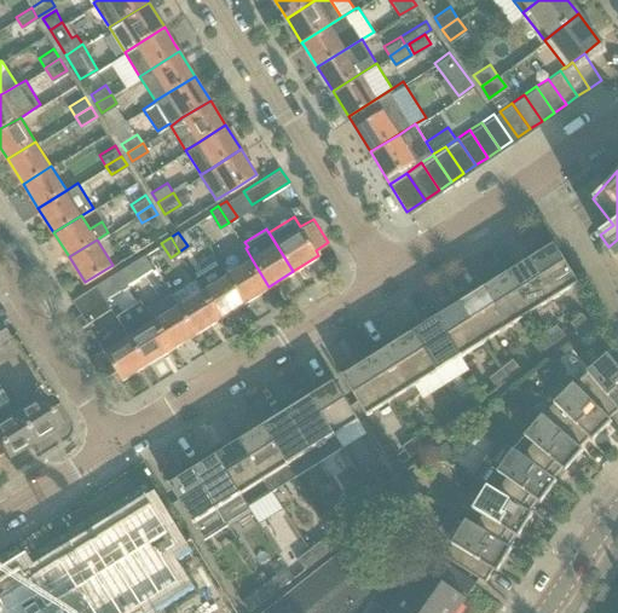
[(538,249),(529,255),(531,260),(532,260),(554,295),(577,279),(566,261),(553,241),(538,249)]
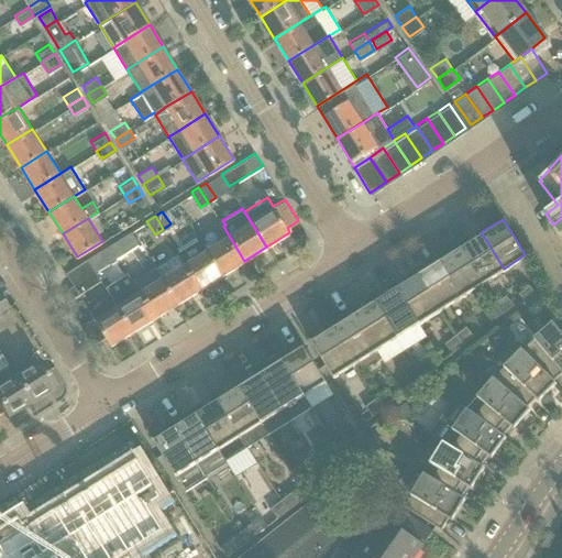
[(131,230),(110,243),(119,258),(140,243),(131,230)]
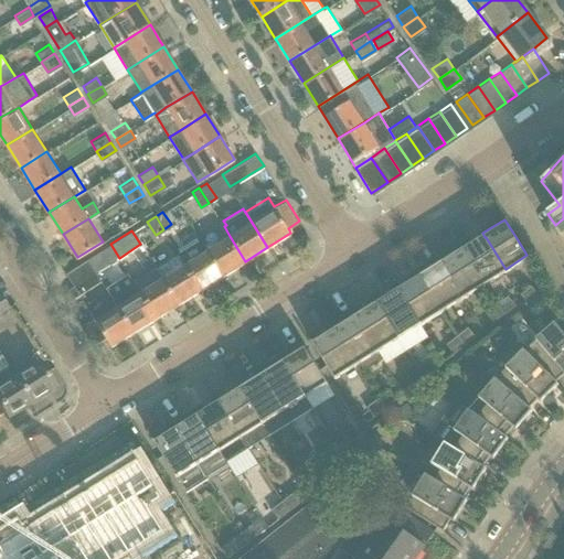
[(470,242),(461,246),(464,250),(483,282),(506,269),(486,237),(485,237),(482,233),(470,242)]
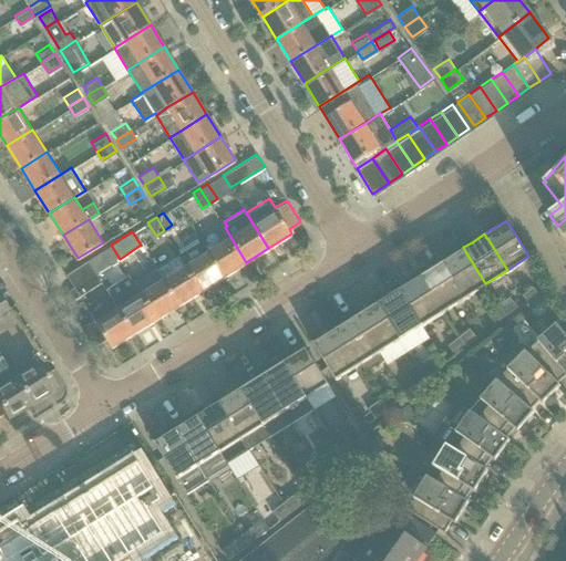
[(230,237),(208,251),(224,277),(246,262),(230,237)]
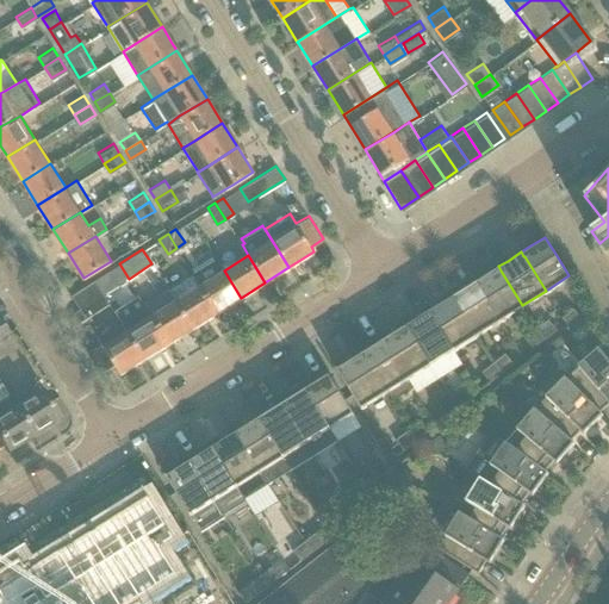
[(216,257),(192,273),(200,286),(217,312),(241,298),(224,271),(216,257)]
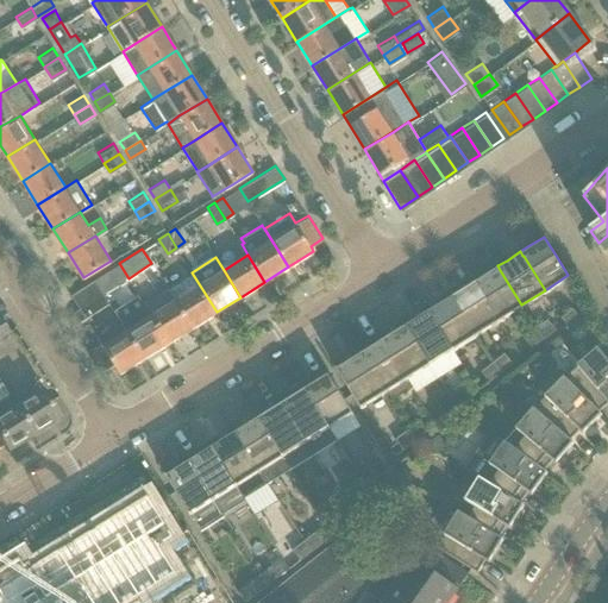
[(119,263),(108,270),(118,284),(129,278),(119,263)]
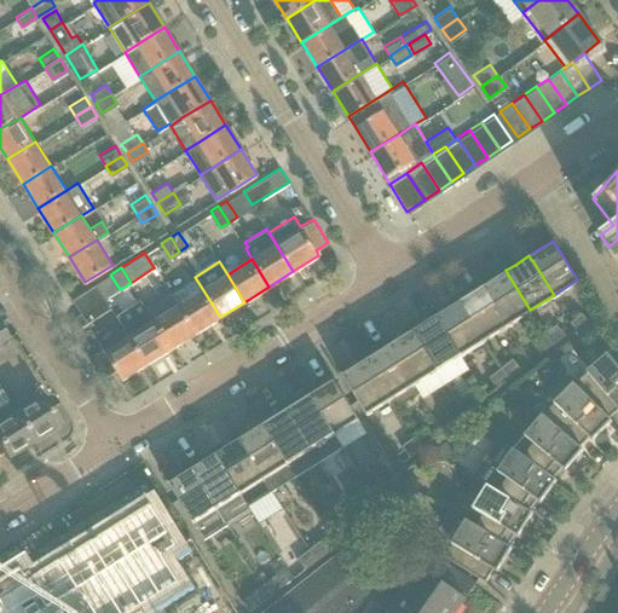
[(492,279),(483,285),(485,289),(507,324),(530,310),(508,275),(506,270),(492,279)]
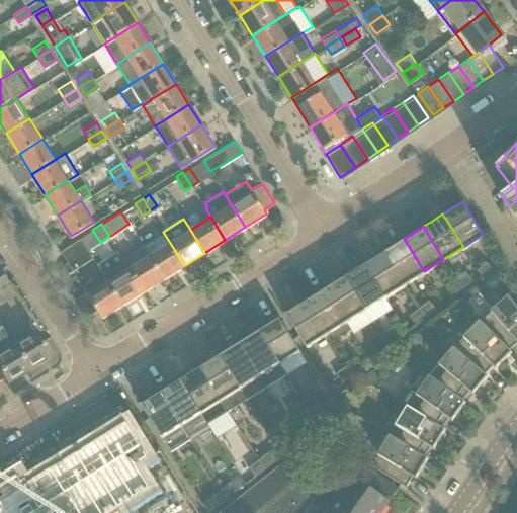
[(143,244),(149,255),(164,278),(184,265),(170,243),(163,232),(143,244)]
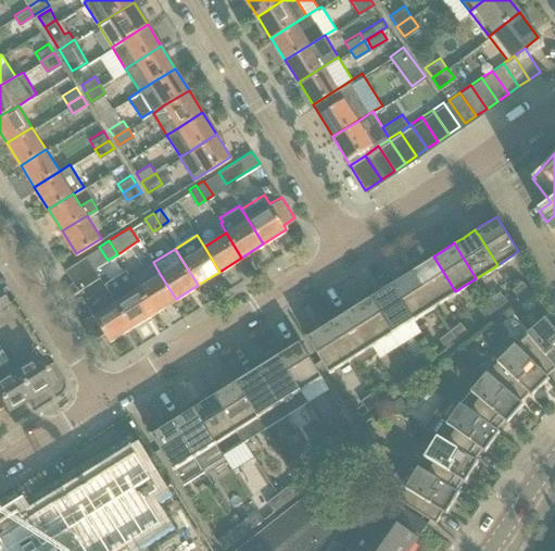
[(86,254),(64,268),(72,280),(71,282),(68,283),(67,284),(66,285),(66,286),(65,286),(65,287),(65,288),(64,289),(64,290),(64,291),(64,292),(65,293),(65,295),(66,296),(66,297),(77,289),(100,276),(93,266),(86,254)]
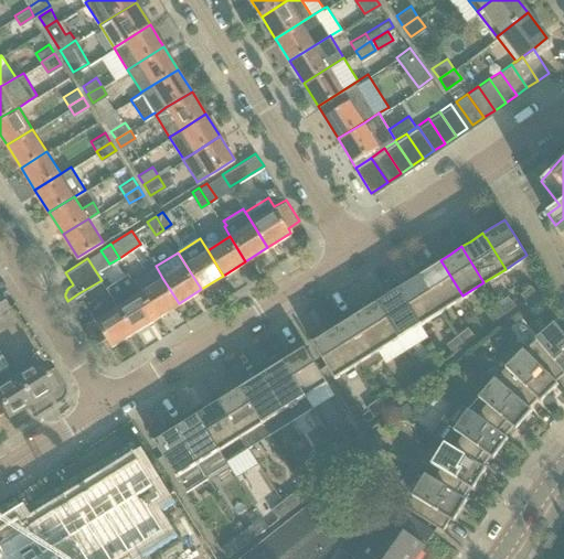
[(427,268),(418,273),(422,277),(442,309),(463,296),(443,264),(440,260),(427,268)]
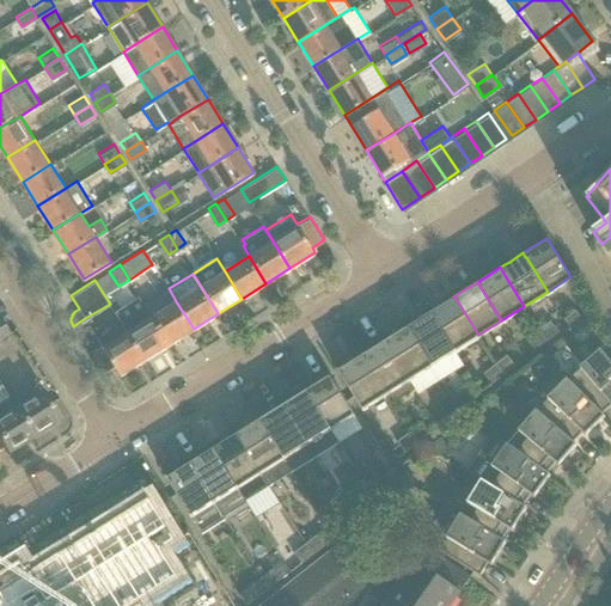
[(139,294),(114,310),(123,324),(126,328),(128,332),(145,359),(169,344),(152,317),(139,294)]
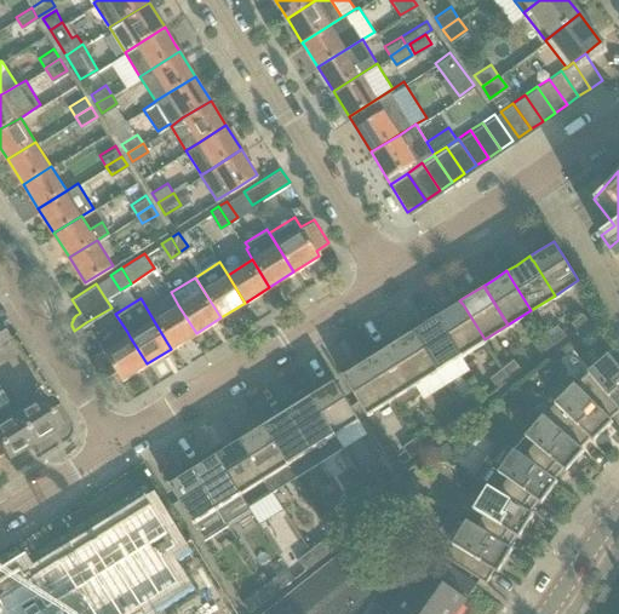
[(446,309),(436,315),(439,319),(440,320),(460,354),(485,339),(463,304),(459,300),(446,309)]
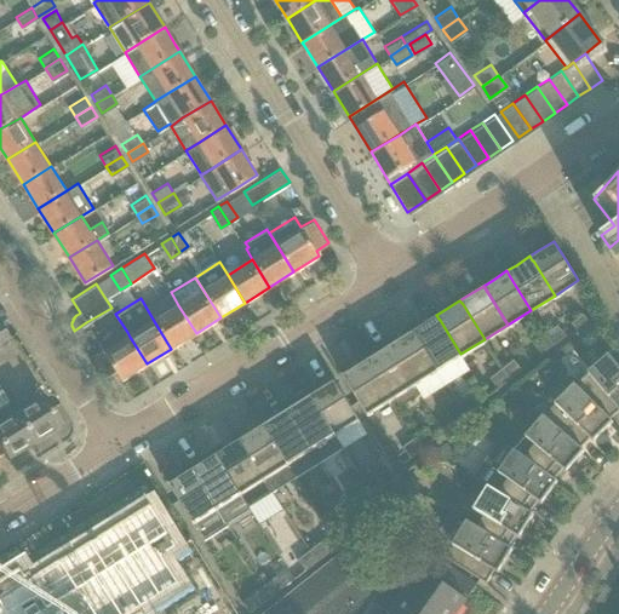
[(178,305),(154,321),(171,349),(196,333),(178,305)]
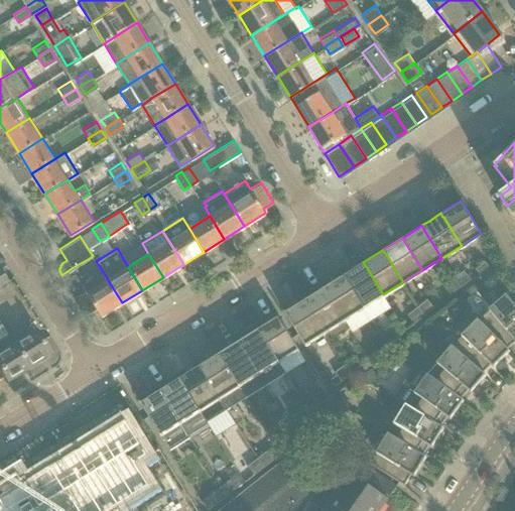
[(475,267),(481,274),(492,266),(486,258),(475,267)]
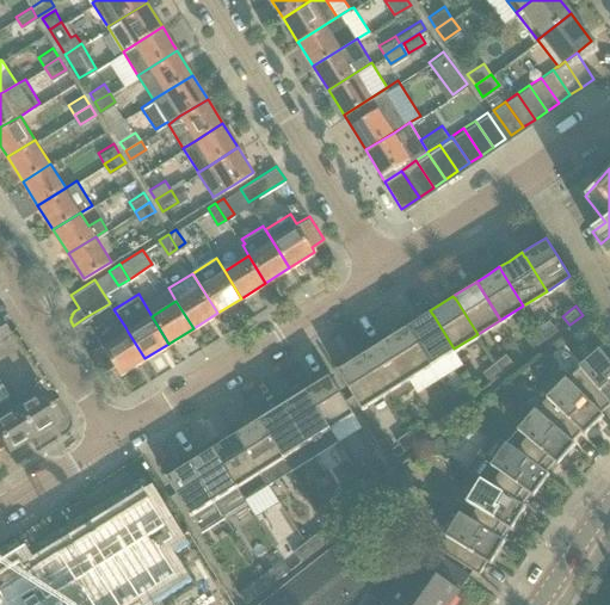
[(417,319),(407,325),(410,328),(410,329),(431,363),(454,349),(433,315),(432,314),(430,310),(417,319)]
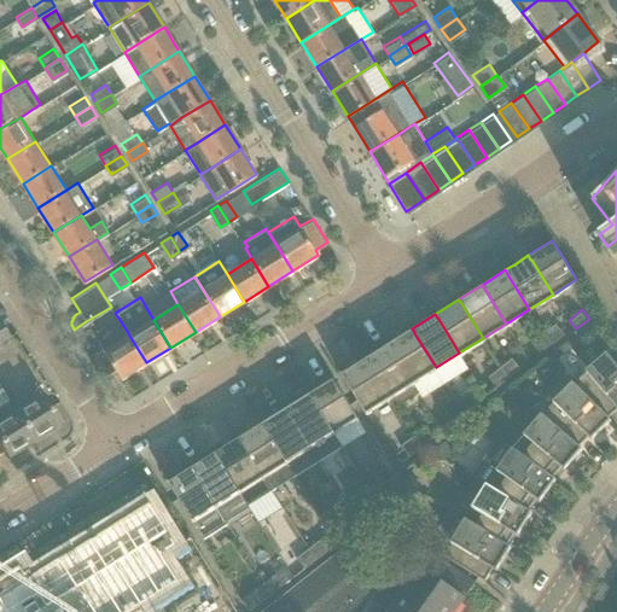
[(556,320),(542,330),(551,341),(564,330),(556,320)]
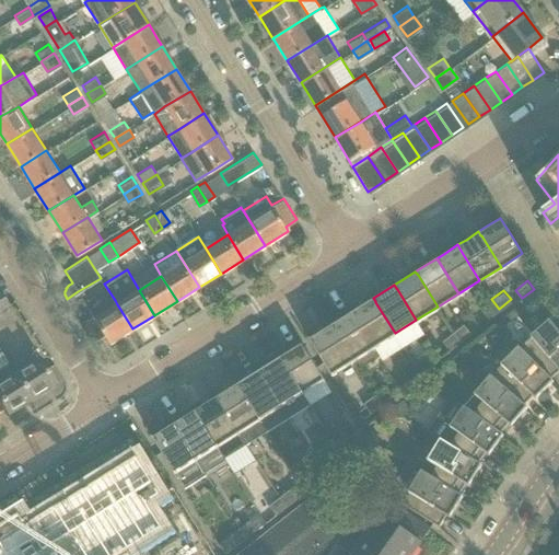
[(360,305),(351,311),(353,314),(354,315),(374,346),(395,333),(375,302),(375,301),(373,298),(360,305)]
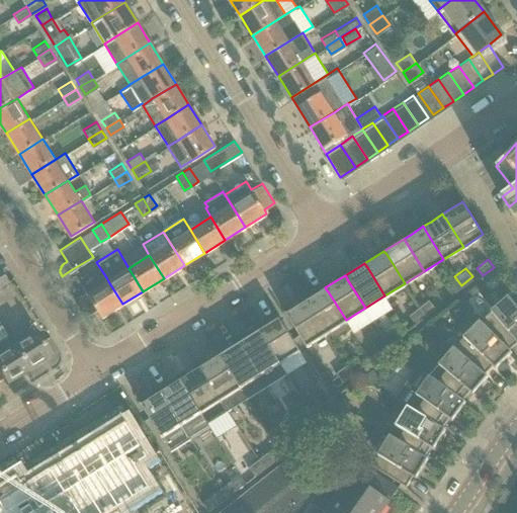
[(454,276),(444,285),(450,293),(461,285),(454,276)]
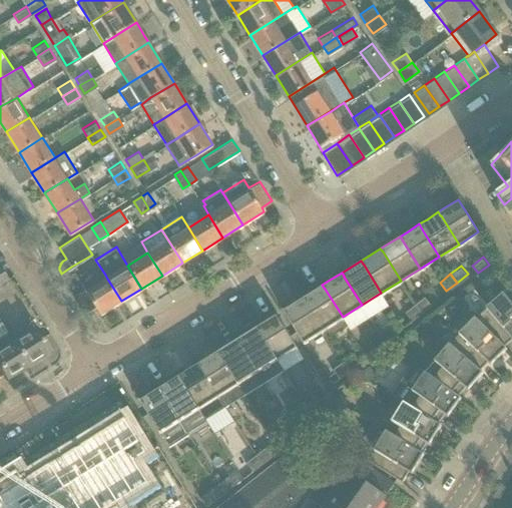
[(92,277),(81,284),(82,285),(84,289),(86,292),(96,307),(100,314),(121,301),(107,279),(105,275),(97,280),(92,277)]
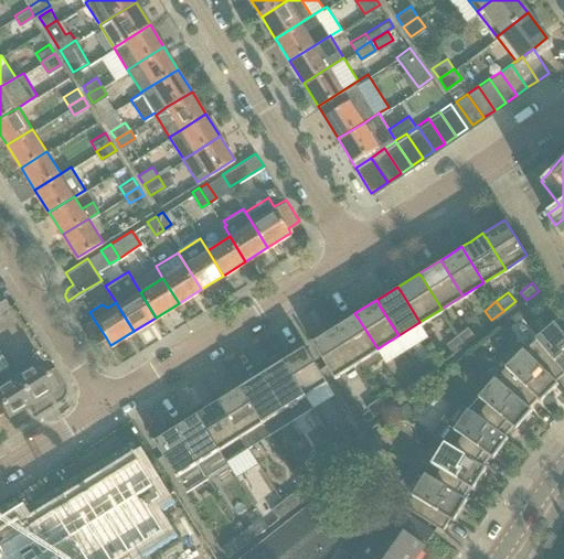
[(342,321),(333,326),(355,362),(361,371),(382,357),(378,348),(358,318),(357,316),(354,313),(342,321)]
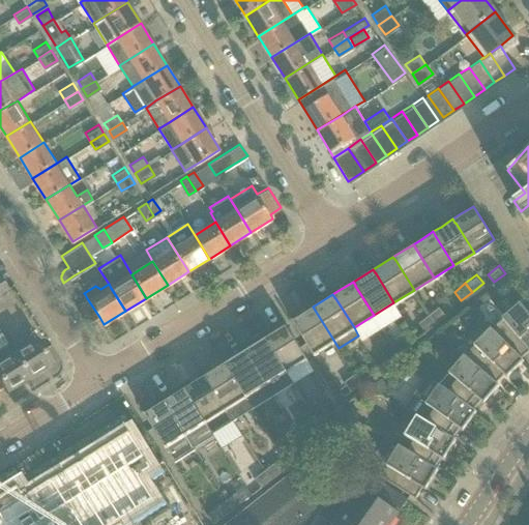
[(490,325),(490,326),(520,355),(524,351),(528,348),(528,311),(520,300),(490,325)]
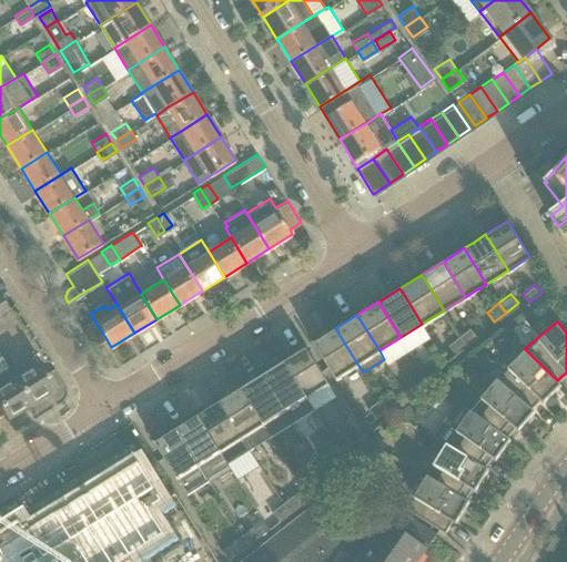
[(469,326),(458,335),(466,344),(477,335),(469,326)]
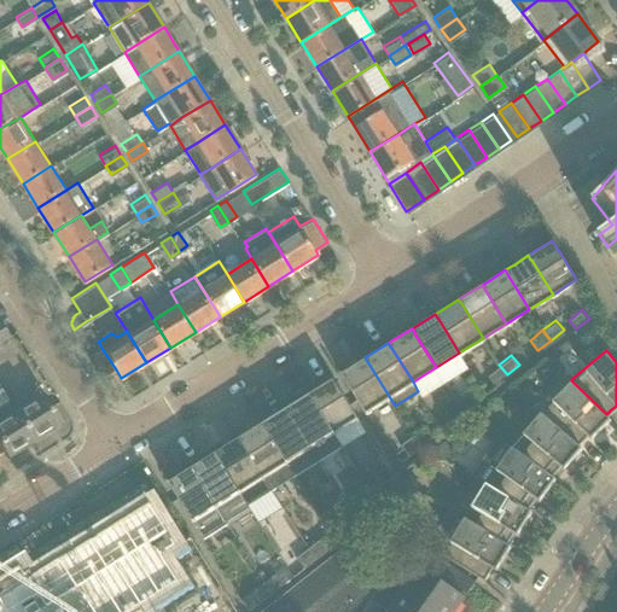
[(351,366),(341,373),(343,377),(356,397),(365,412),(389,396),(365,357),(351,366)]
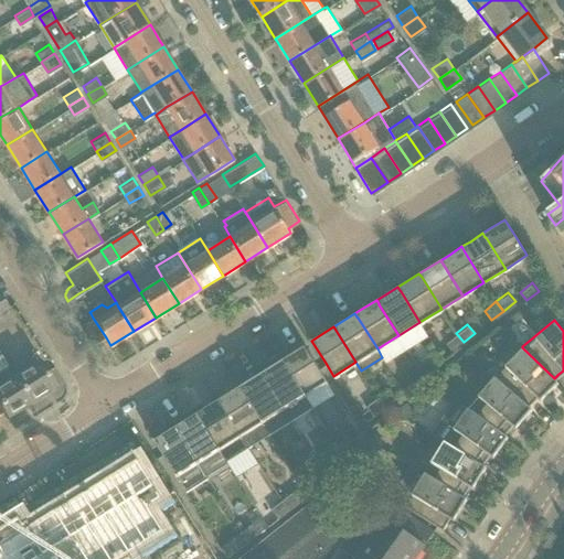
[(456,333),(445,342),(451,351),(464,342),(456,333)]
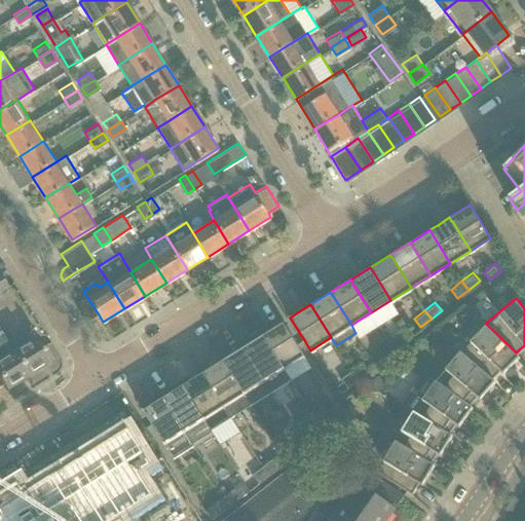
[(270,329),(262,334),(264,337),(265,338),(284,367),(303,355),(294,339),(283,322),(270,329)]
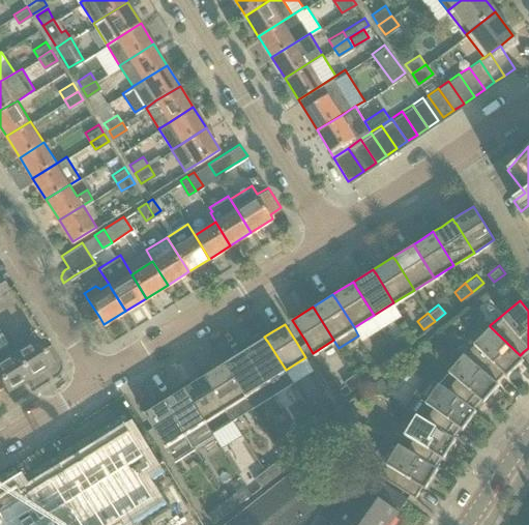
[(463,352),(463,353),(495,380),(499,376),(503,372),(505,375),(512,368),(522,358),(520,355),(490,326),(463,352)]
